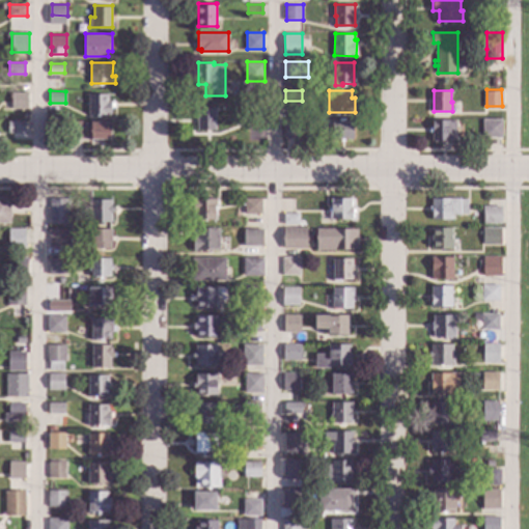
[(28,108),(12,108),(12,91),(28,91),(28,108)]
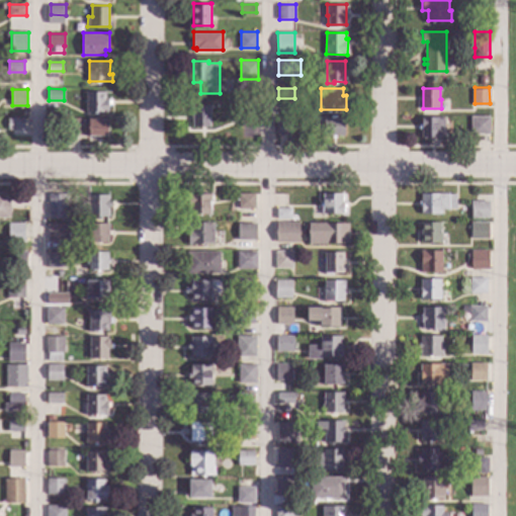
[(106,98),(109,98),(109,111),(87,111),(87,91),(106,91),(106,98)]
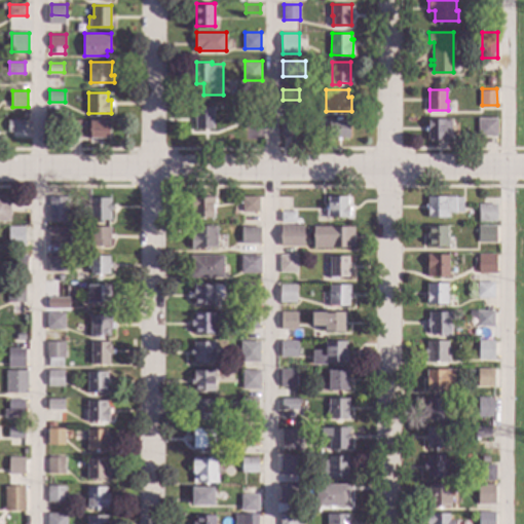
[(261,123),(244,123),(244,105),(261,105),(261,123)]
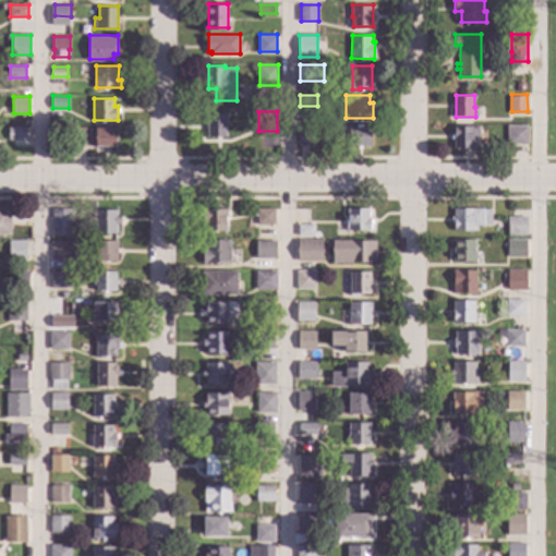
[(227,136),(208,135),(208,112),(227,112),(227,136)]
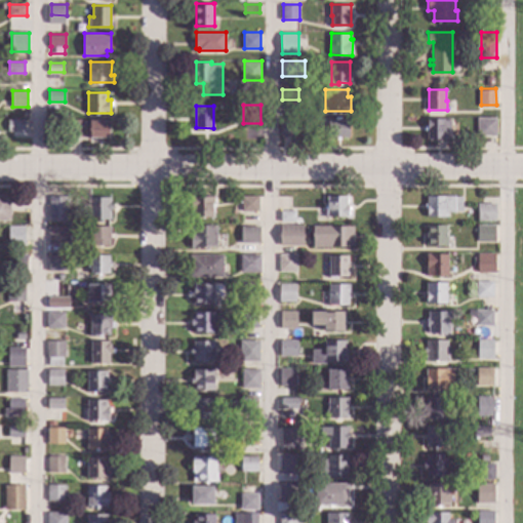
[(451,138),(429,138),(429,117),(451,118),(451,138)]
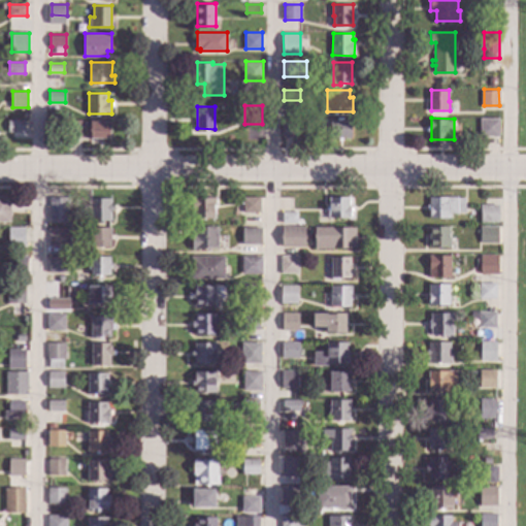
[(500,135),(482,135),(482,118),(500,118),(500,135)]
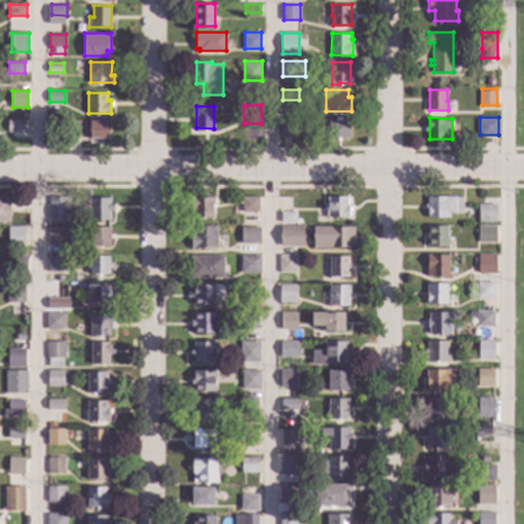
[(110,138),(104,138),(104,142),(92,142),(92,138),(90,138),(90,128),(81,128),(81,136),(66,136),(66,118),(110,119),(110,138)]
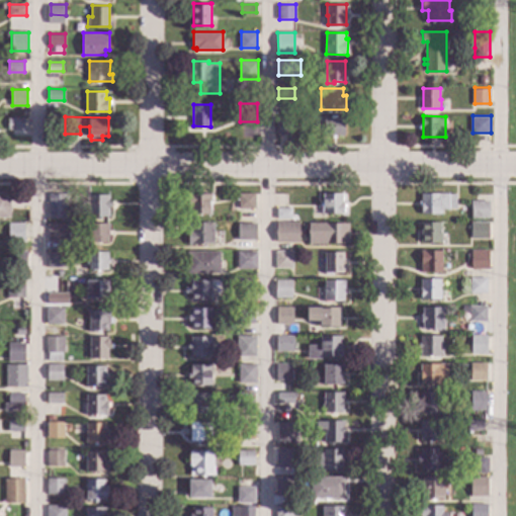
[(25,129),(8,129),(8,117),(25,117),(25,129)]
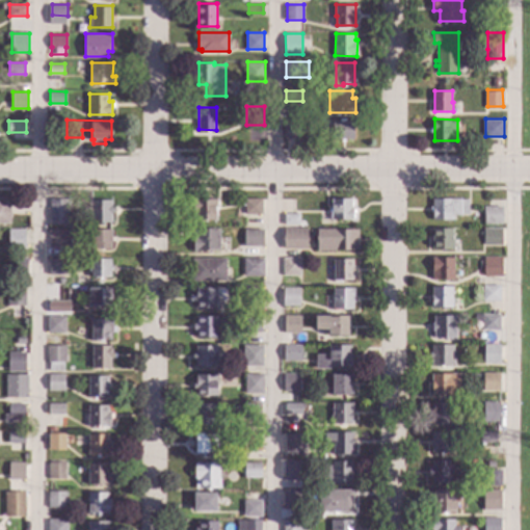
[(354,138),(334,138),(334,121),(354,121),(354,138)]
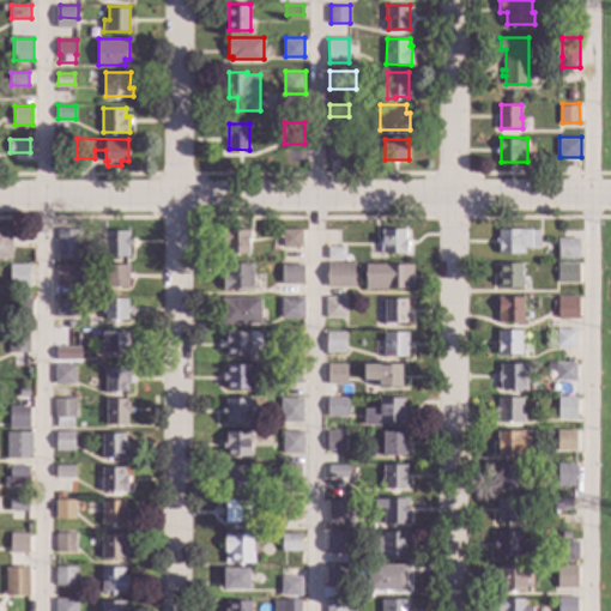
[(344,159),(328,159),(328,140),(344,140),(344,159)]
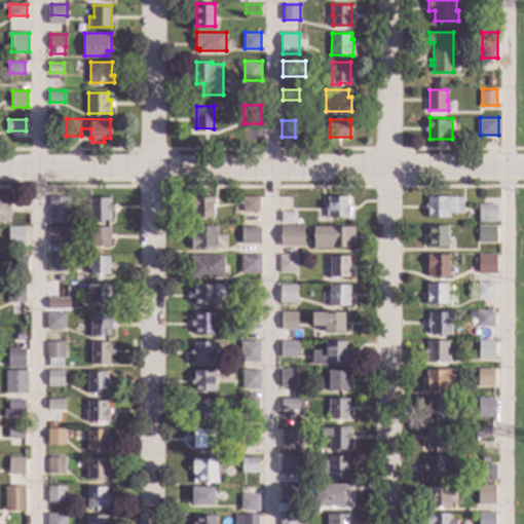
[(0,194),(10,195),(10,220),(0,220),(0,194)]
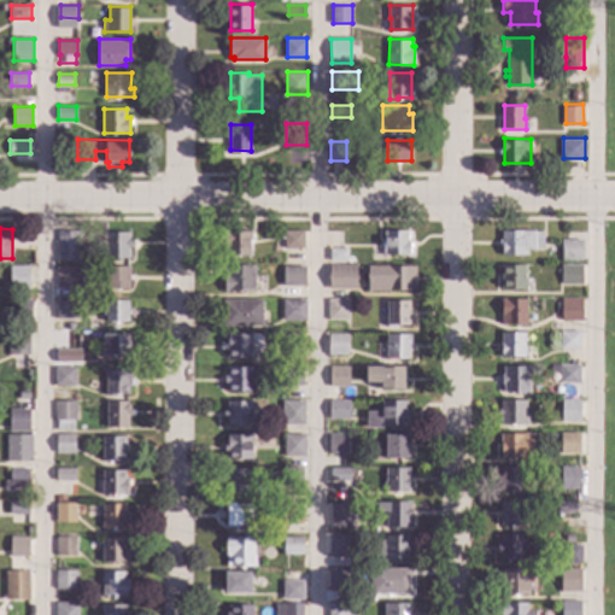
[(81,258),(59,258),(59,229),(81,229),(81,258)]
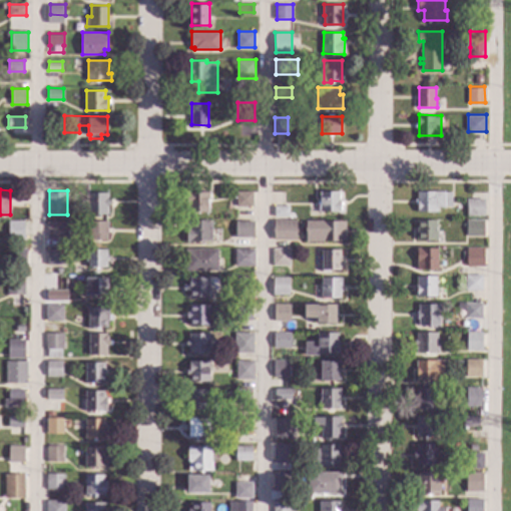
[(253,205),(236,205),(236,190),(253,190),(253,205)]
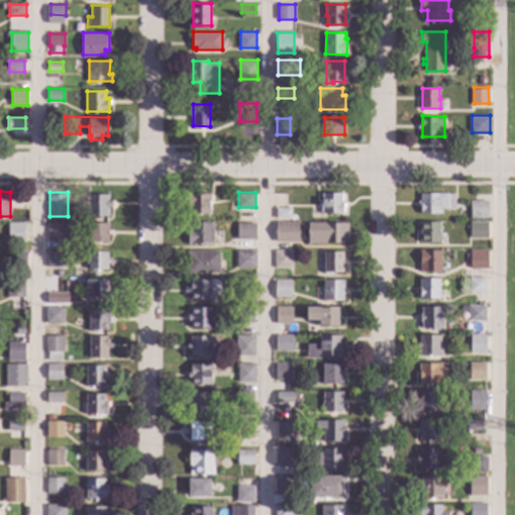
[(342,201),(343,201),(343,213),(323,213),(323,192),(342,192),(342,201)]
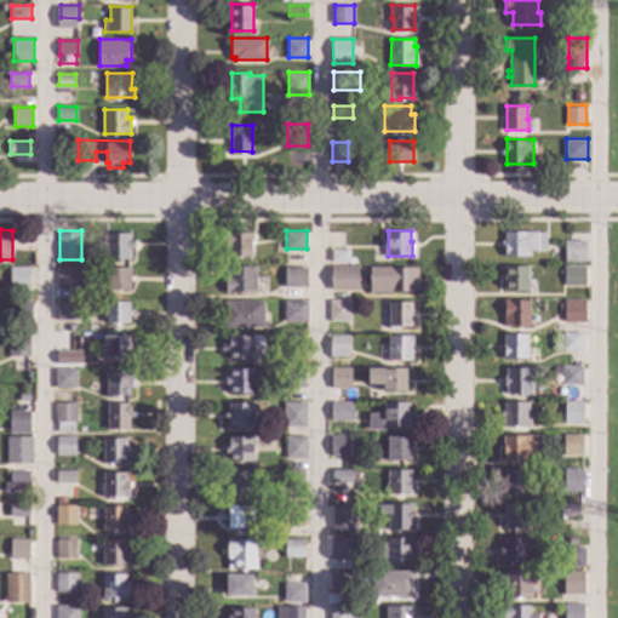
[(131,240),(135,240),(135,247),(131,247),(131,258),(107,258),(107,233),(131,232),(131,240)]
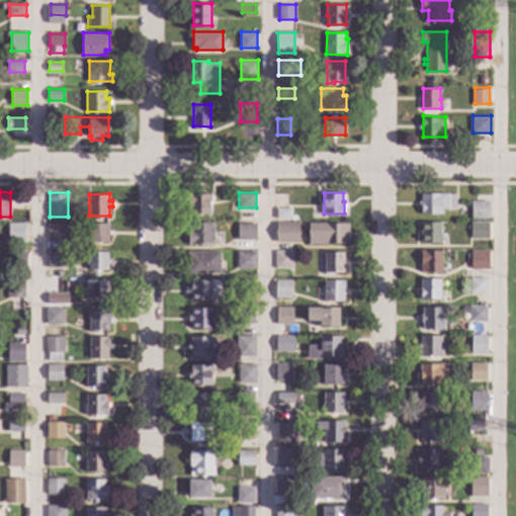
[(212,213),(190,213),(190,205),(189,205),(189,193),(212,193),(212,213)]
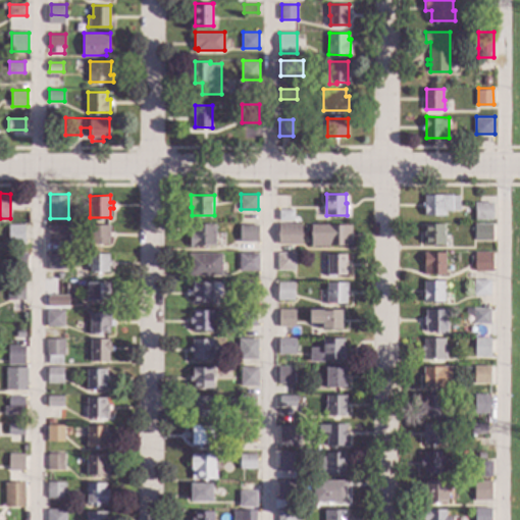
[(460,209),(446,209),(446,214),(425,214),(425,195),(460,195),(460,209)]
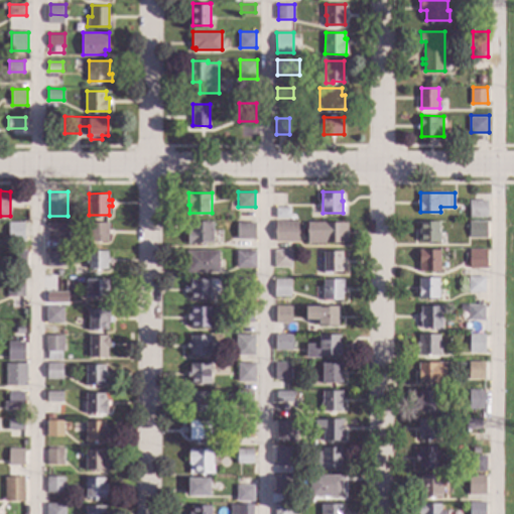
[(488,216),(471,216),(471,200),(488,200),(488,216)]
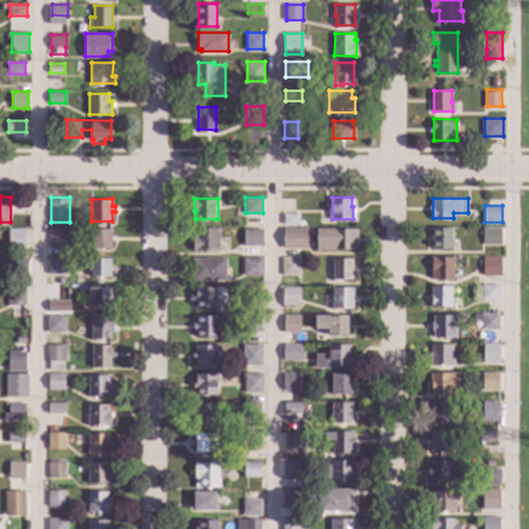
[(300,223),(284,223),(284,213),(296,213),(300,213),(300,223)]
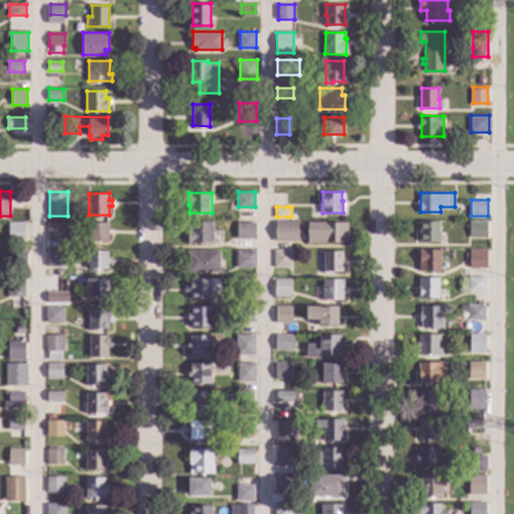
[(488,237),(470,237),(470,220),(488,220),(488,237)]
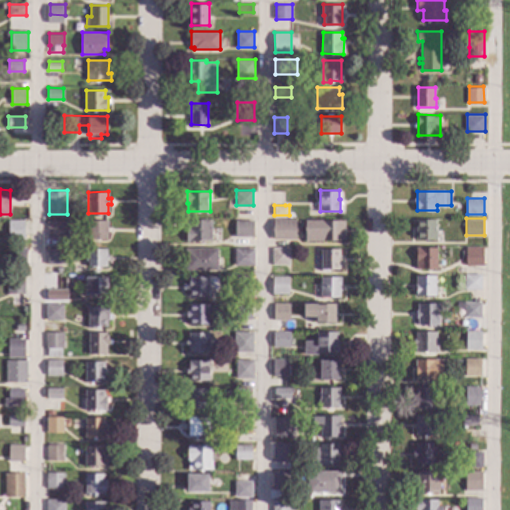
[(25,238),(9,238),(9,219),(25,219),(25,238)]
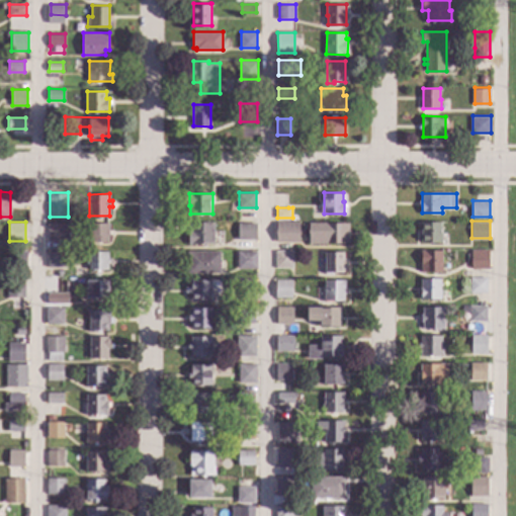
[(215,243),(189,242),(189,229),(191,229),(191,222),(215,223),(215,243)]
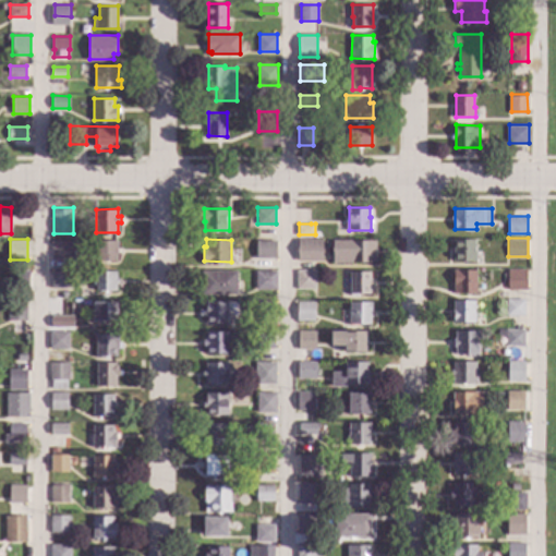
[(323,260),(299,260),(299,239),(323,239),(323,260)]
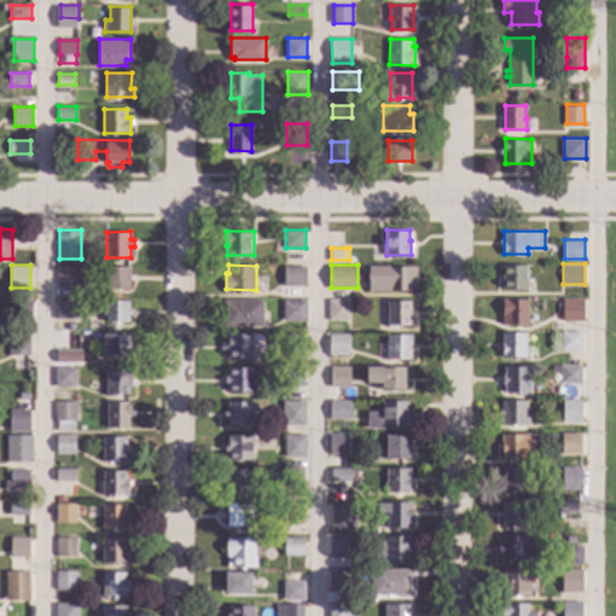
[(417,289),(370,289),(370,265),(417,265),(417,289)]
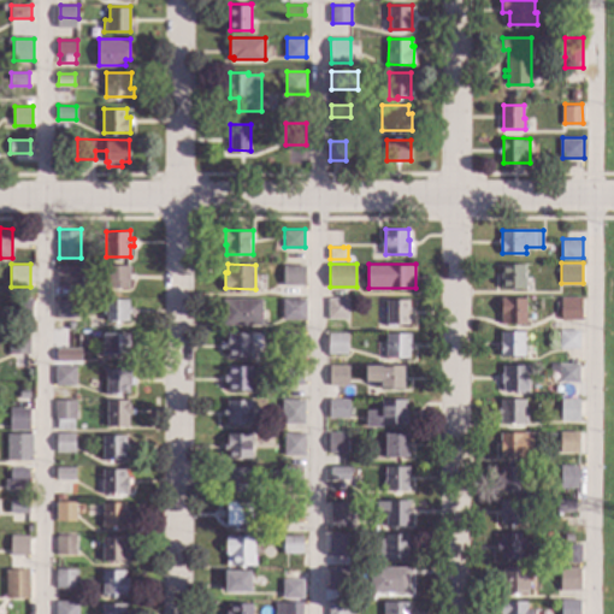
[(525,288),(502,288),(502,264),(525,264),(525,288)]
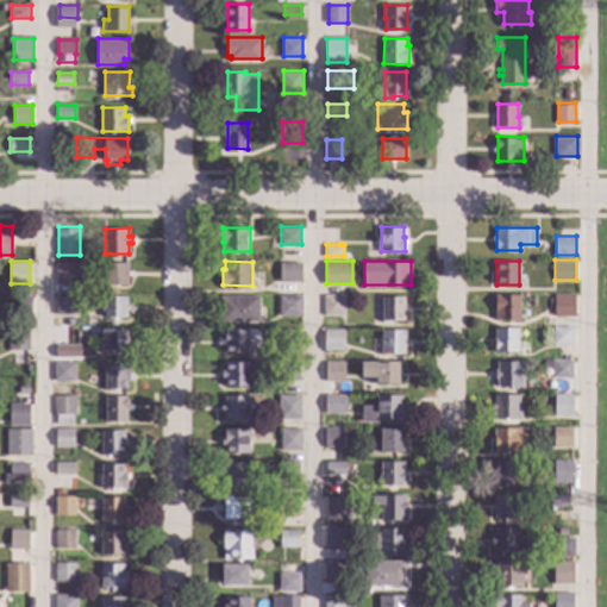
[(80,282),(58,283),(58,262),(80,262),(80,282)]
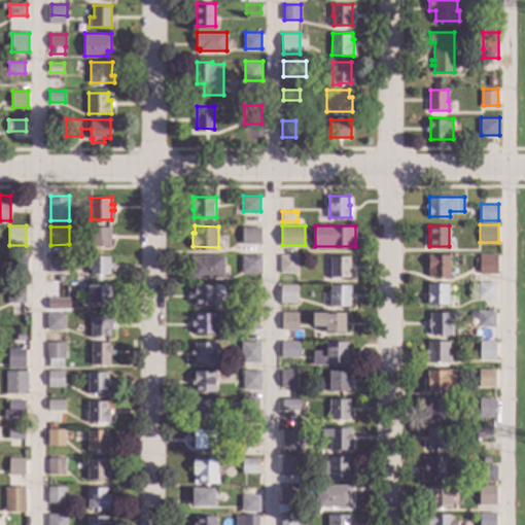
[(111,244),(94,245),(94,239),(92,239),(92,228),(110,226),(111,244)]
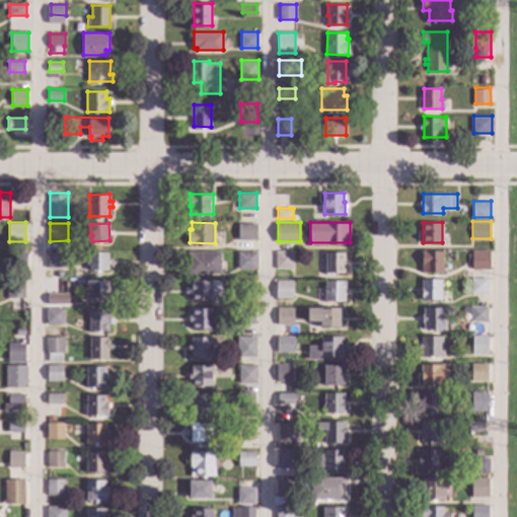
[(257,239),(239,239),(239,223),(257,223),(257,239)]
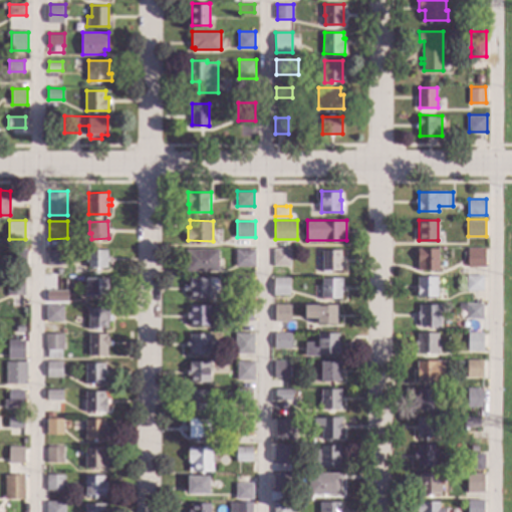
[(485,266),(468,266),(468,247),(485,247),(485,266)]
